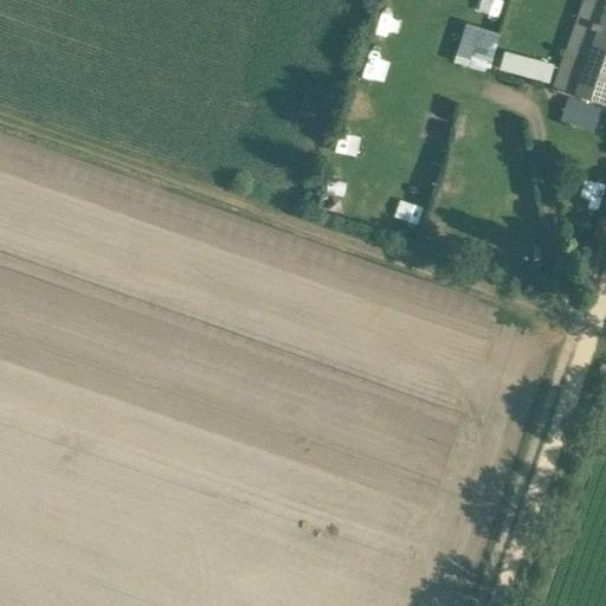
[(605,0),(584,0),(582,6),(554,88),(605,104),(605,0)]
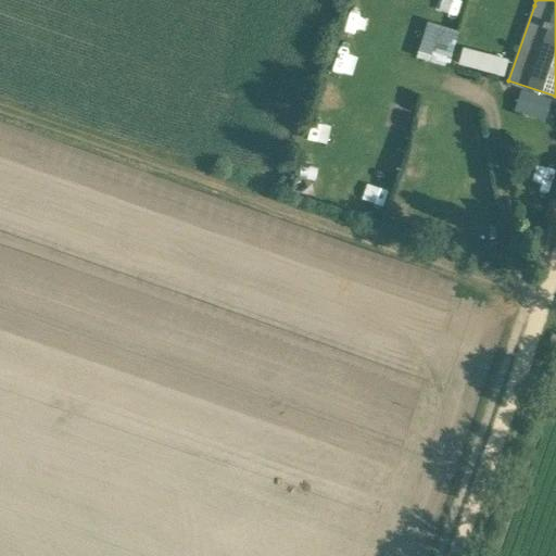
[(446,66),(458,30),(427,21),(415,57),(446,66)]
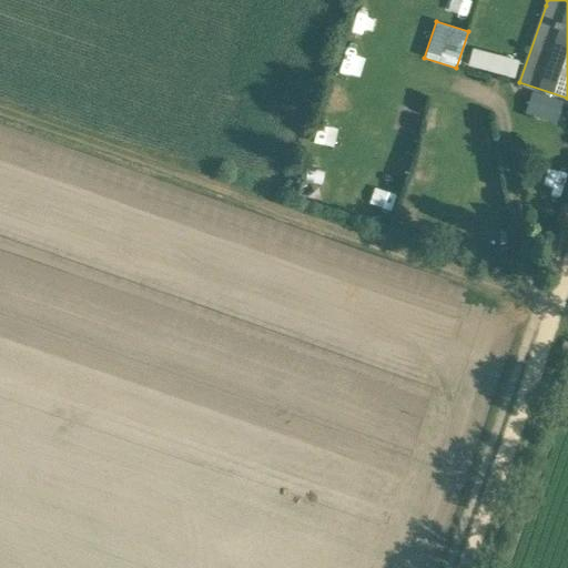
[(413,29),(408,42),(425,48),(428,33),(413,29)]
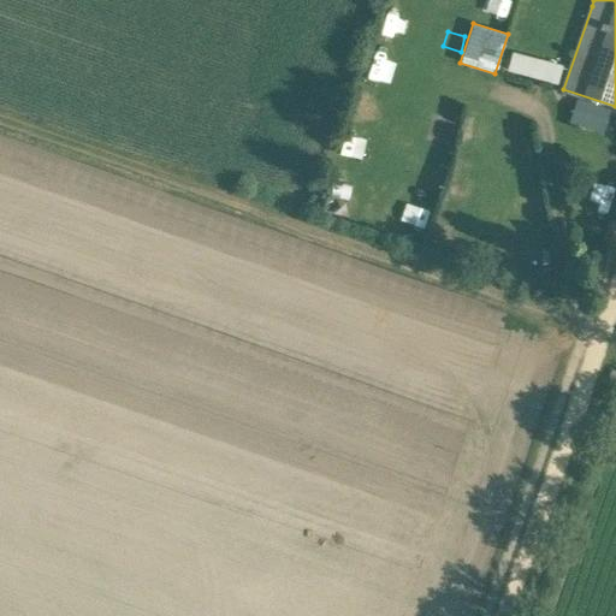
[(557,83),(562,67),(511,53),(507,70),(557,83)]
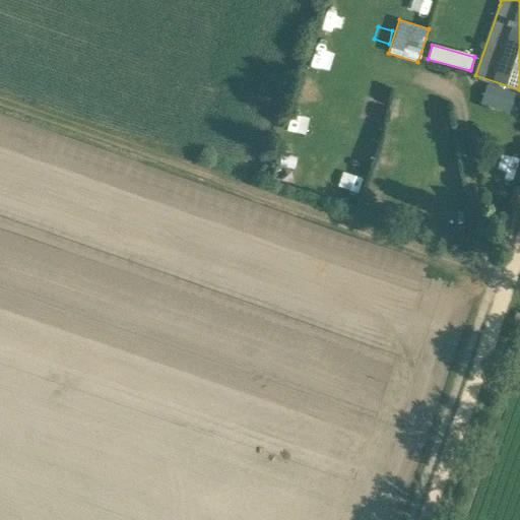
[(514,93),(485,84),(479,103),(508,112),(514,93)]
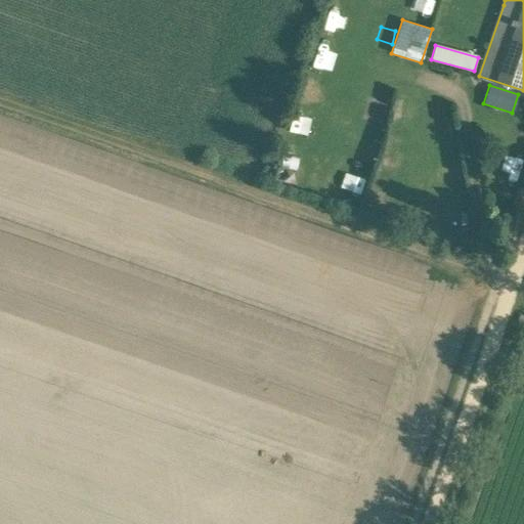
[(369,98),(367,121),(386,122),(388,100),(369,98)]
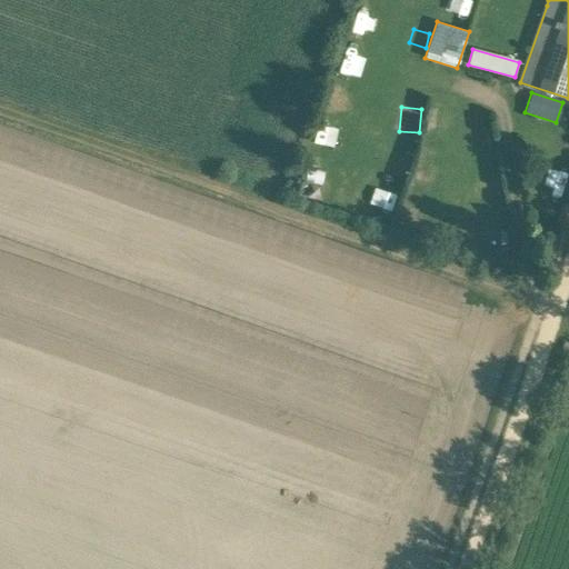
[(568,146),(568,128),(565,127),(559,143),(568,146)]
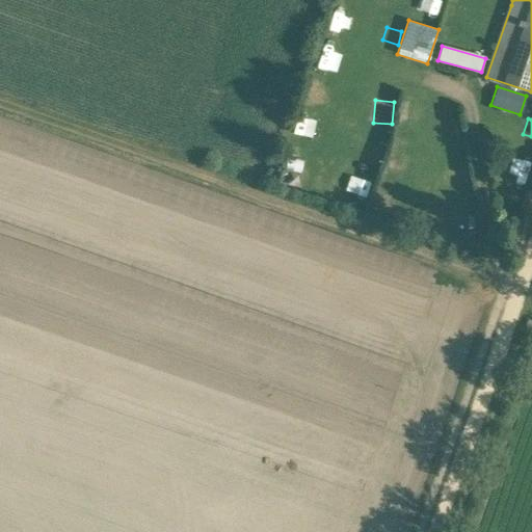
[(529,181),(531,165),(512,162),(510,178),(529,181)]
